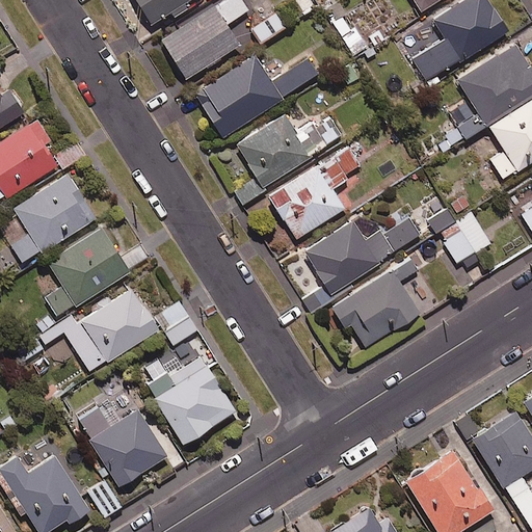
[(174,17),(200,0),(135,0),(152,25),(171,14),(174,17)]
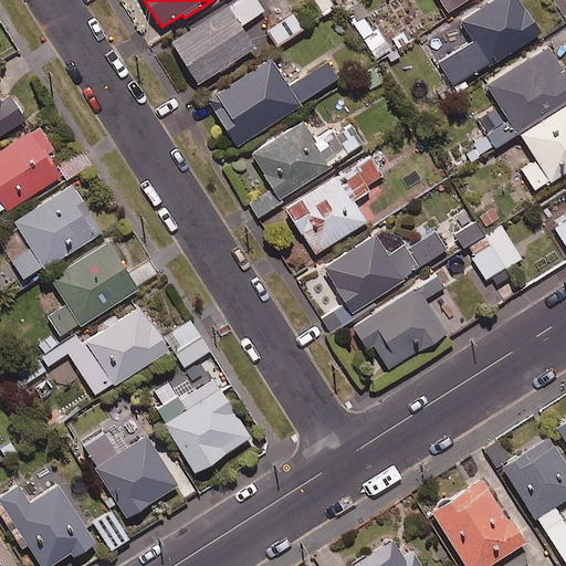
[(264,10),(257,0),(238,0),(231,6),(244,24),(264,10)]
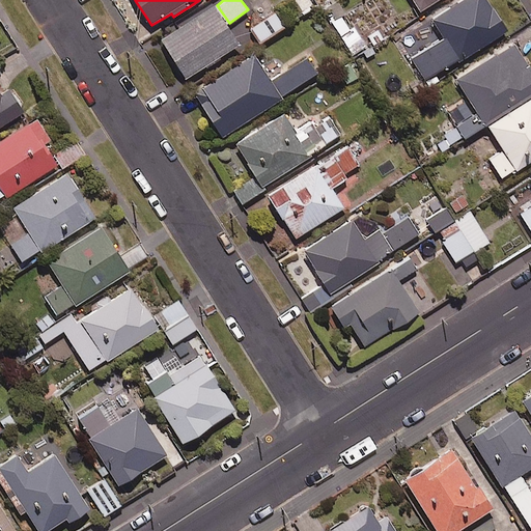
[(317,5),(314,0),(283,0),(296,20),(317,5)]
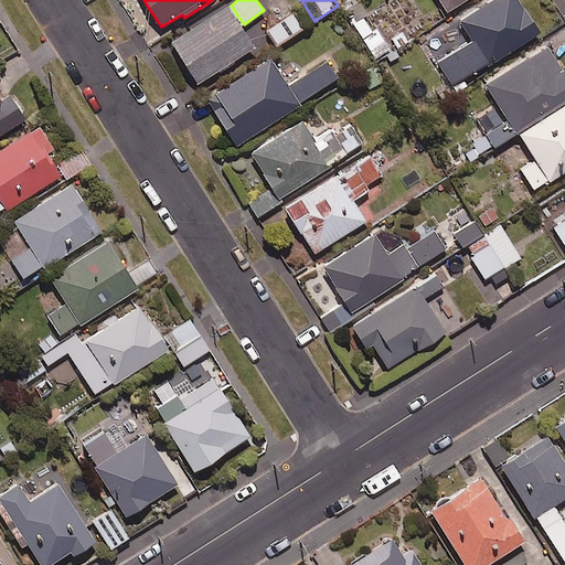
[(363,16),(368,13),(359,0),(352,0),(342,7),(374,60),(390,51),(376,27),(372,30),(363,16)]
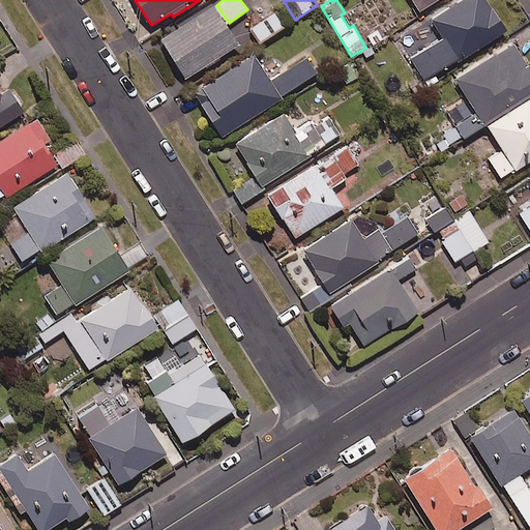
[(506,31),(486,0),(462,0),(432,20),(443,38),(411,59),(425,82),(506,31)]
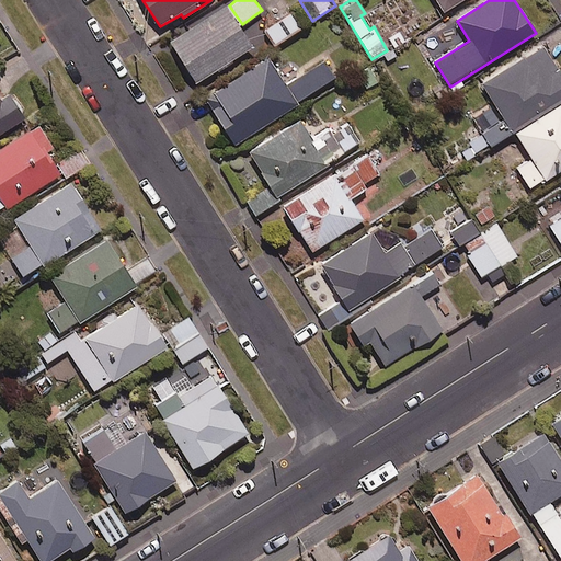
[(437,0),(445,11),(462,0),(437,0)]
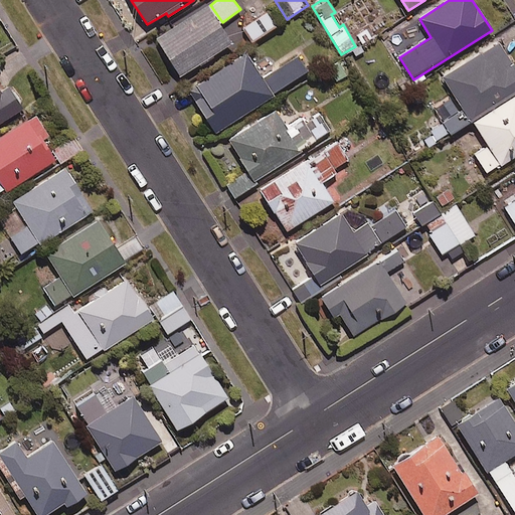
[(180,77),(231,43),(206,6),(155,40),(180,77)]
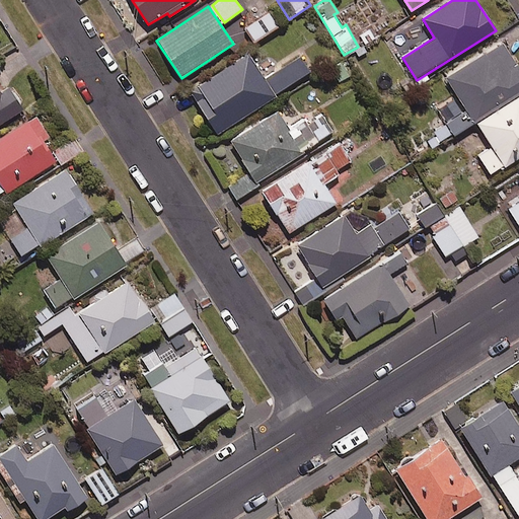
[(278,26),(268,12),(245,27),(254,42),(278,26)]
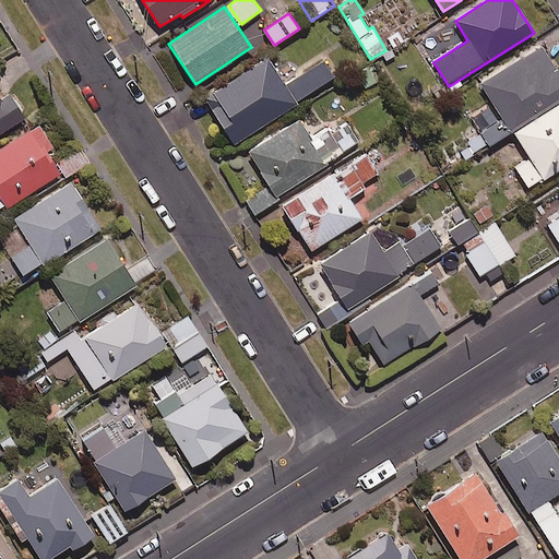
[(465,141),(474,155),(558,102),(558,72),(542,46),(479,85),(501,118),(465,141)]
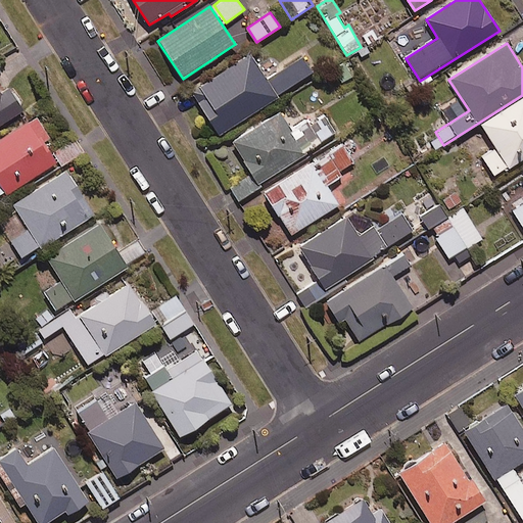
[(301,56),(267,80),(250,54),(191,92),(219,136),(314,75),(301,56)]
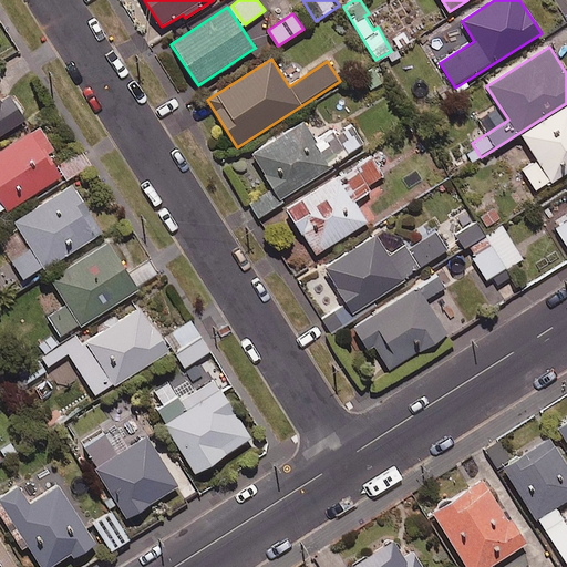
[(0,102),(0,101),(0,135),(24,121),(10,96),(0,102)]
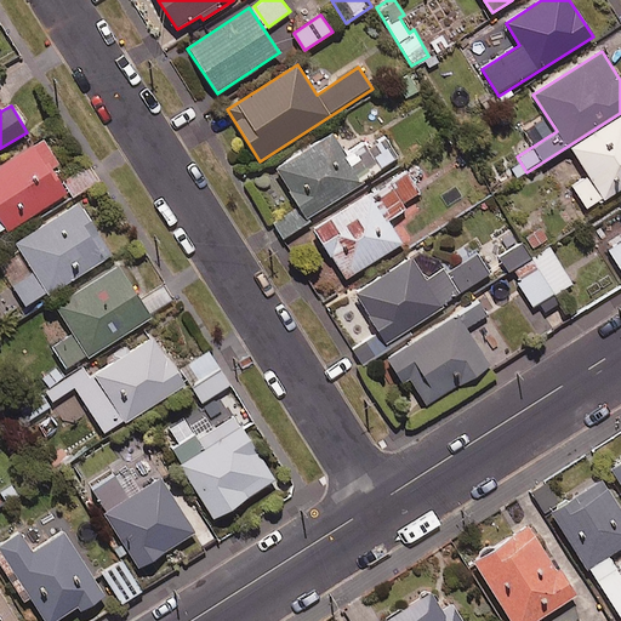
[(620,115),(568,149),(585,177),(571,186),(587,211),(620,189),(620,115)]
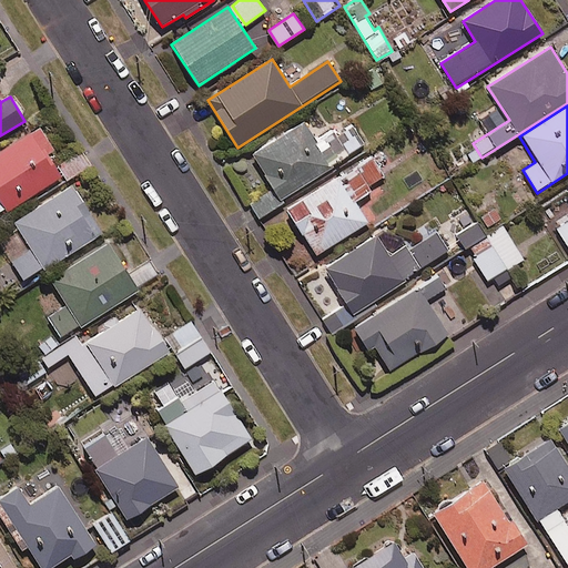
[(351,123),(318,144),(303,122),(252,156),(282,200),(364,144),(351,123)]
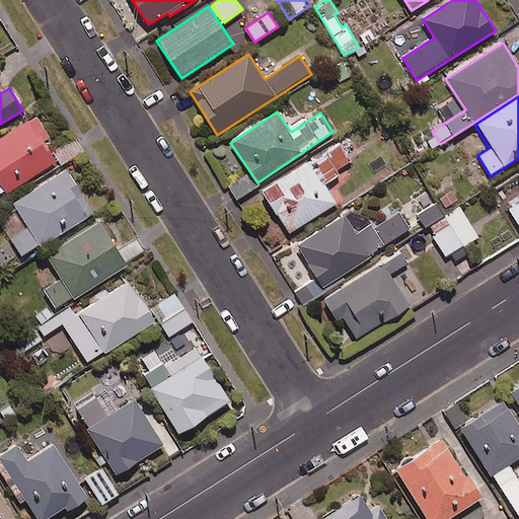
[(50,137),(36,116),(0,139),(0,197),(55,162),(43,142),(50,137)]
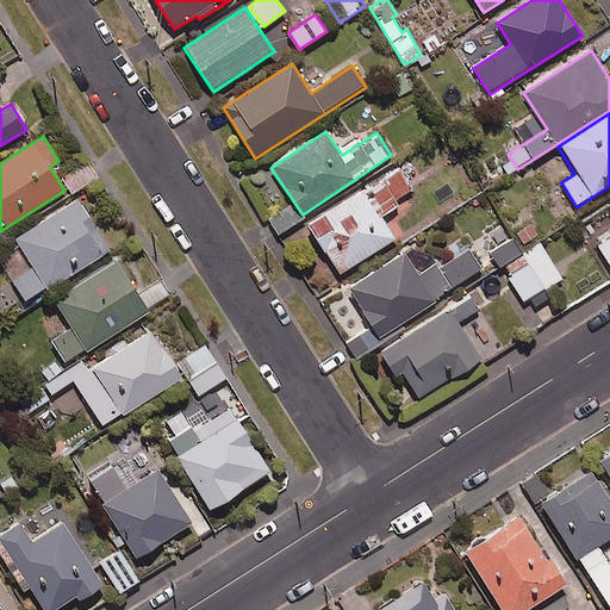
[(394,240),(381,218),(398,209),(394,201),(412,190),(399,168),(307,224),(338,274),(394,240)]
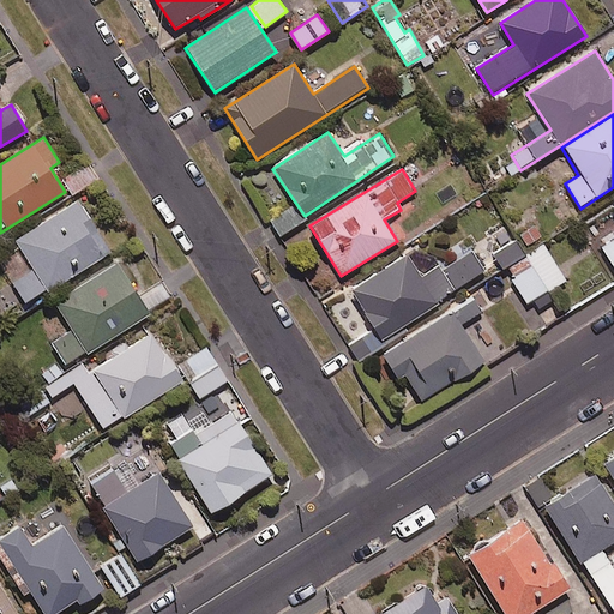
[(30,269),(12,281),(28,306),(110,252),(77,202),(13,242),(30,269)]
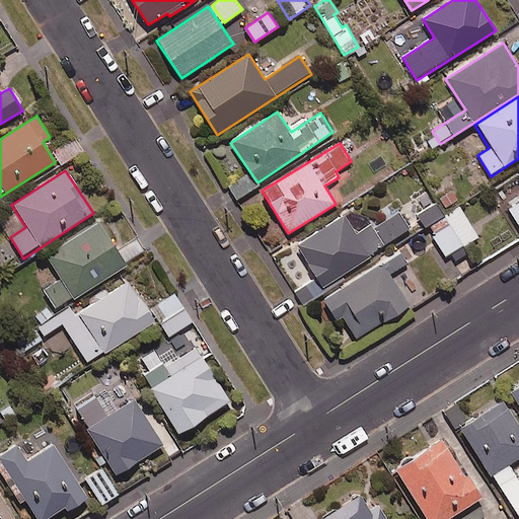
[(518,173),(518,174),(518,176),(518,203),(509,209),(518,226),(518,173)]
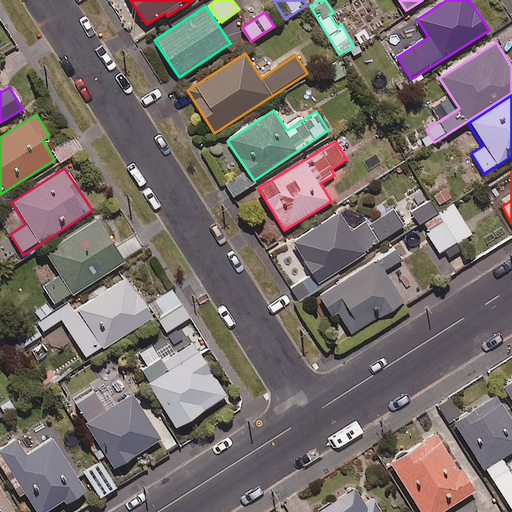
[(419,225),(438,213),(430,201),(411,213),(419,225)]
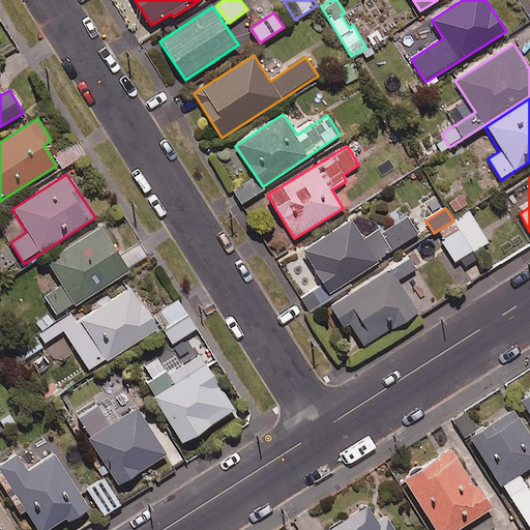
[(454,262),(488,242),(469,211),(436,232),(454,262)]
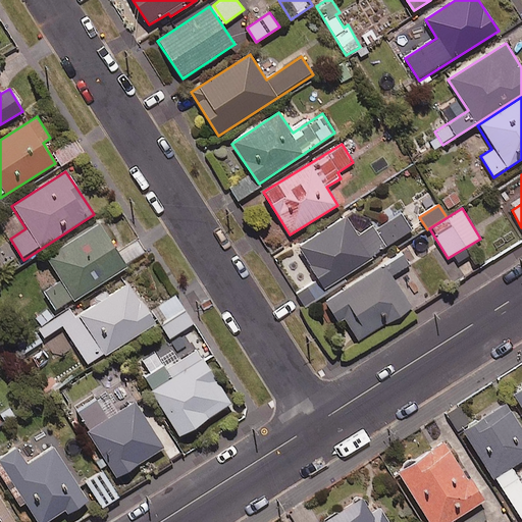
[(401,215),(375,232),(371,225),(358,233),(346,216),(299,249),(326,289),(411,229),(401,215)]
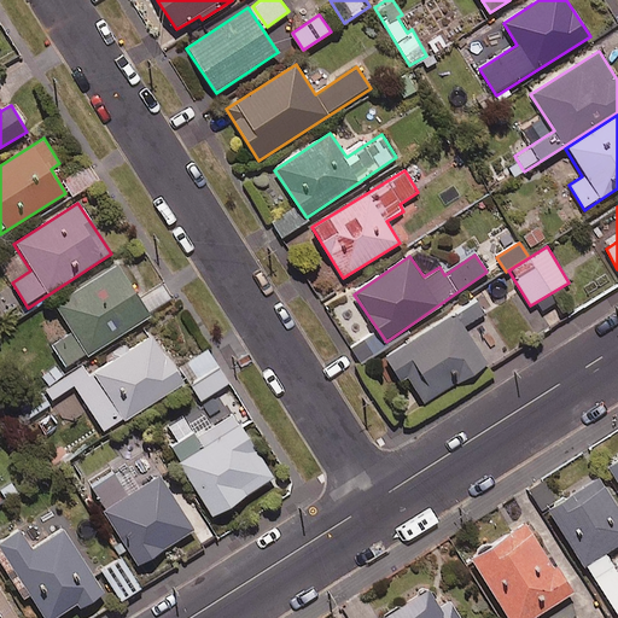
[(150,316),(117,266),(56,305),(88,356),(150,316)]
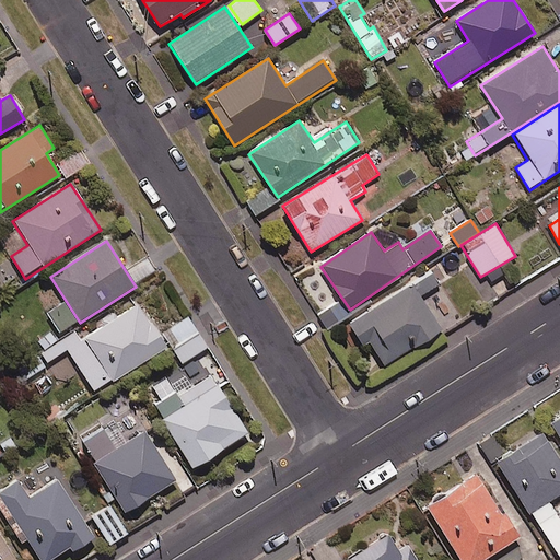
[(385,366),(442,331),(421,298),(440,286),(432,272),(348,324),(363,348),(371,343),(385,366)]
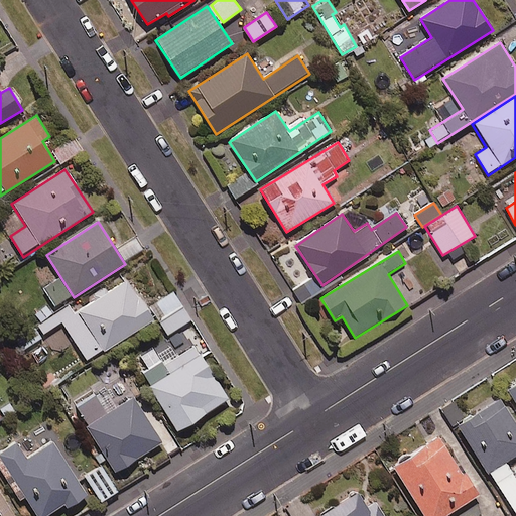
[(153,320),(128,280),(73,314),(70,308),(40,327),(44,333),(61,323),(87,362),(153,320)]
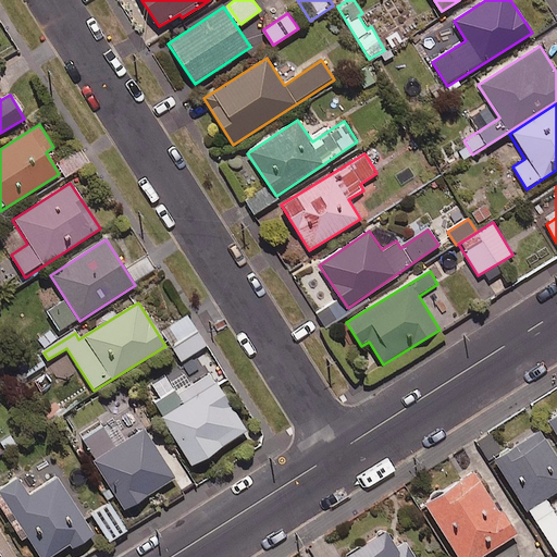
[(193,467),(247,431),(208,372),(155,408),(193,467)]
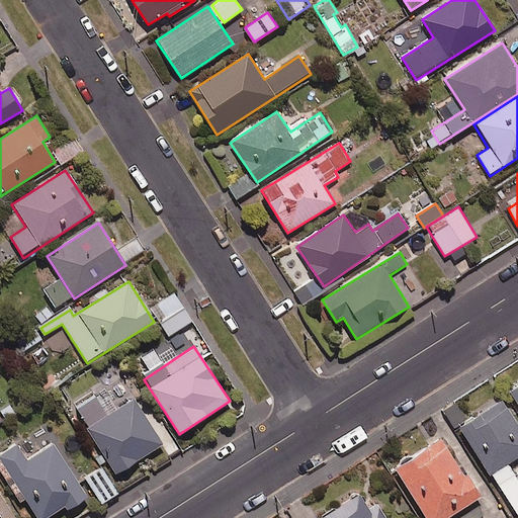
[(115,475),(163,445),(135,399),(116,410),(108,397),(99,403),(96,397),(75,409),(115,475)]
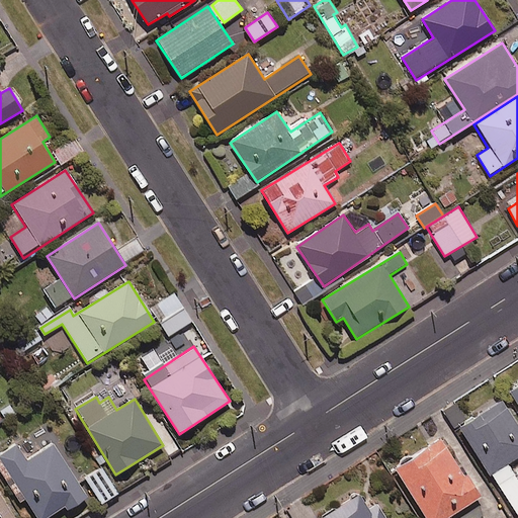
[(517,425),(502,401),(459,428),(516,516),(517,514),(517,481),(507,464),(517,457),(517,425)]
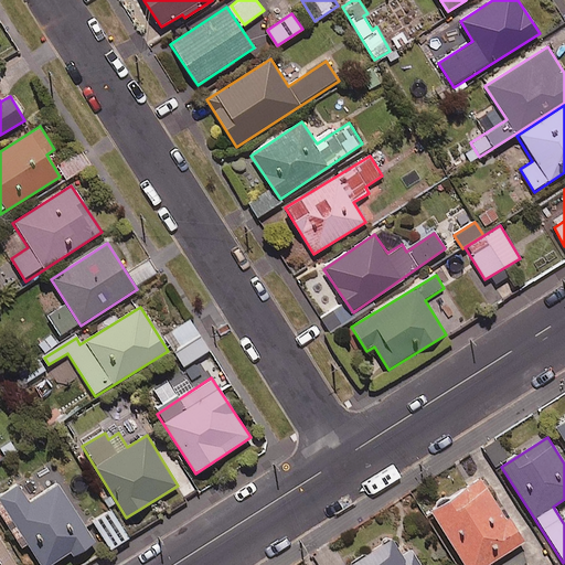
[(522,544),(481,479),(430,512),(465,564),(490,564),(522,544)]
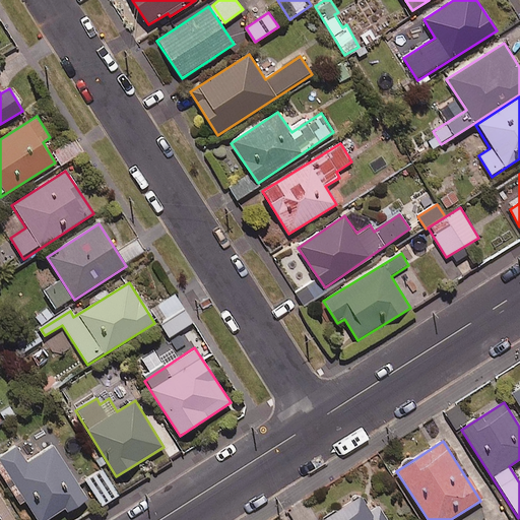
[(15,446),(2,456),(0,452),(0,469),(34,519),(46,519),(64,508),(67,513),(88,499),(52,446),(27,463),(15,446)]
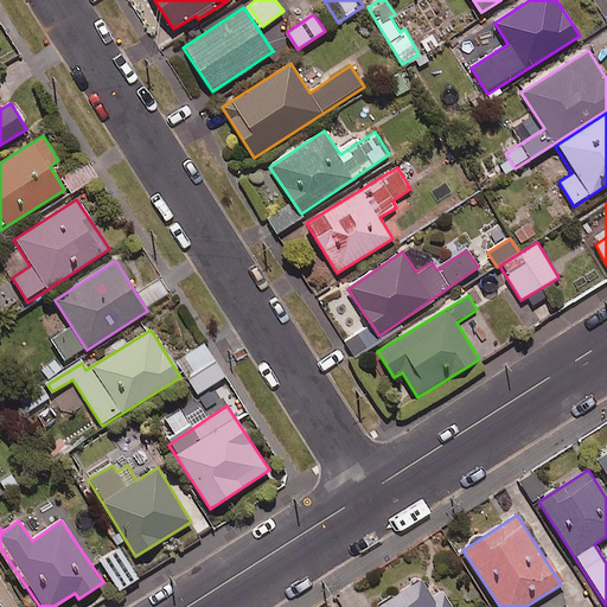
[(139,579),(119,548),(100,560),(120,590),(139,579)]
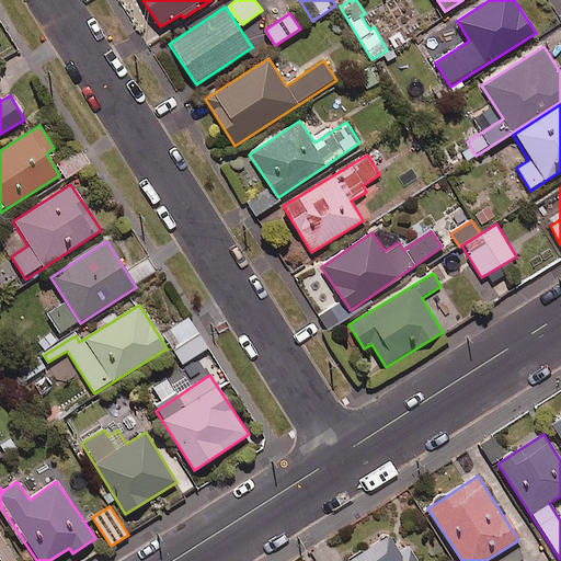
[(400,551),(390,535),(346,560),(416,560),(408,547),(400,551)]
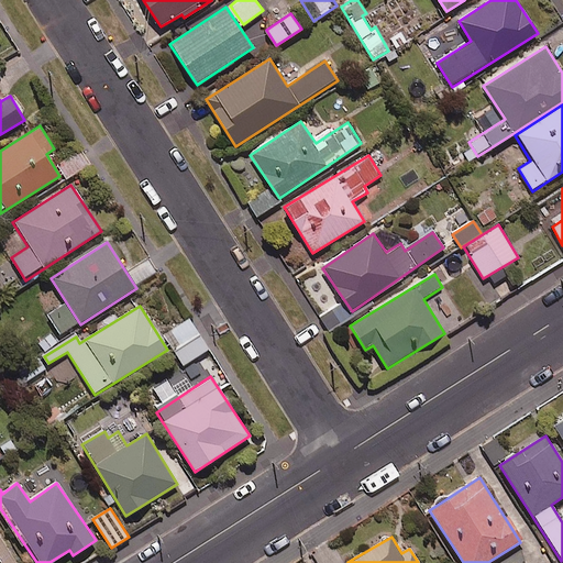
[(0,562),(15,562),(0,539),(0,562)]
